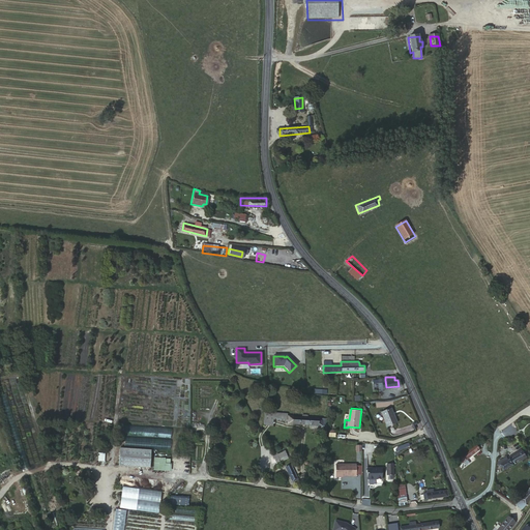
[(399,423),(392,408),(382,411),(387,427),(399,423)]
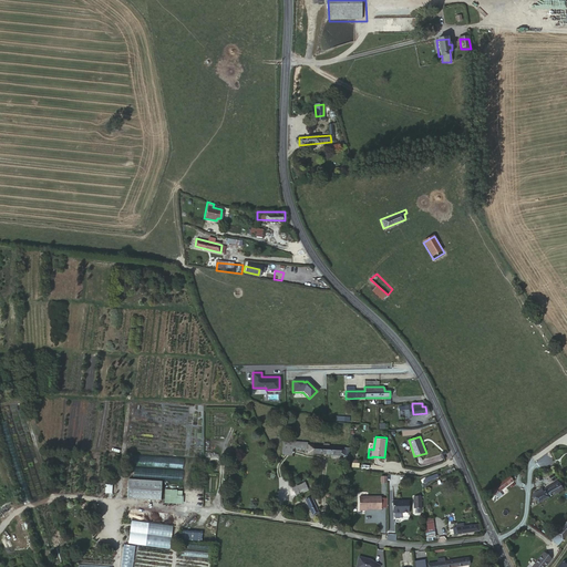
[(298,451),(298,443),(285,441),(284,449),(298,451)]
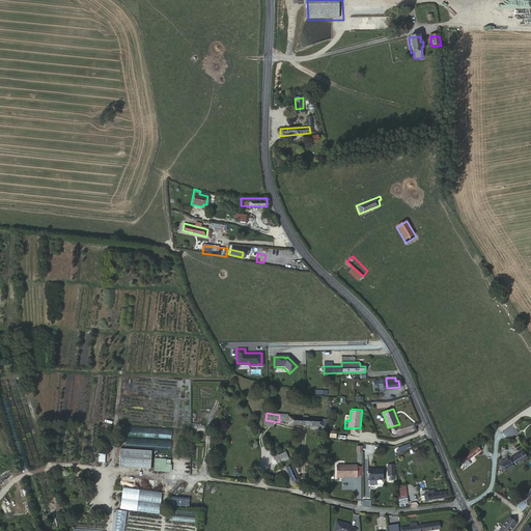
[(319,418),(307,417),(308,414),(301,413),(301,416),(294,416),(292,424),(323,427),(327,428),(328,418),(319,418)]
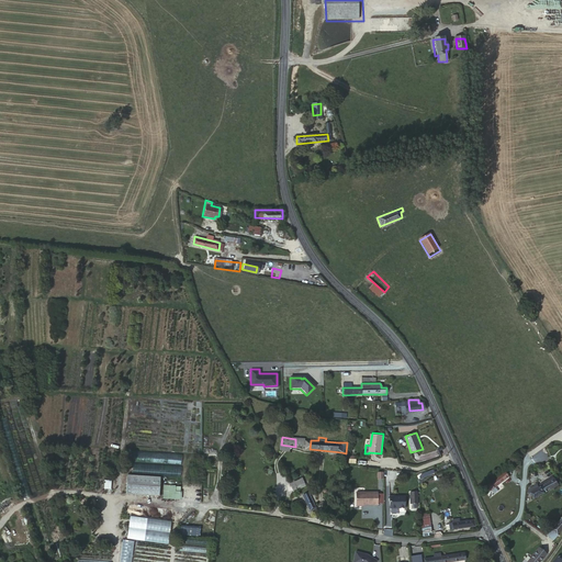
[(180,474),(181,453),(134,450),(133,461),(143,462),(143,468),(148,468),(148,472),(180,474)]
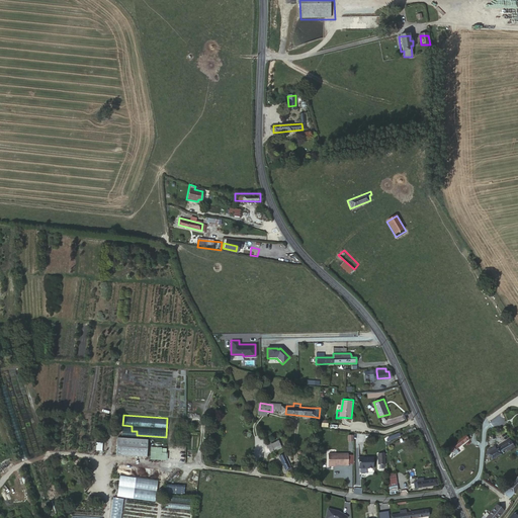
[(450,454),(470,440),(467,435),(447,450),(450,454)]
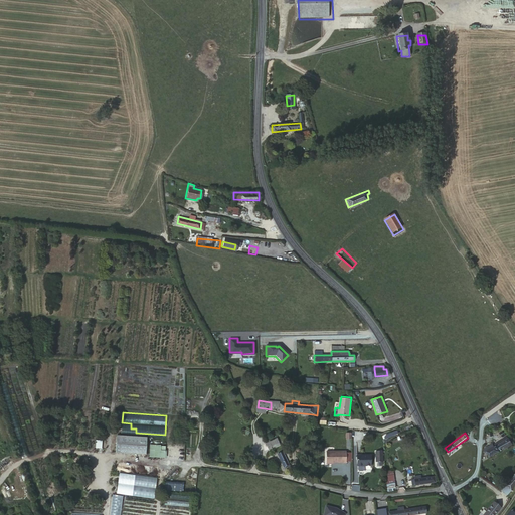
[(116,435),(115,452),(145,454),(146,436),(116,435)]
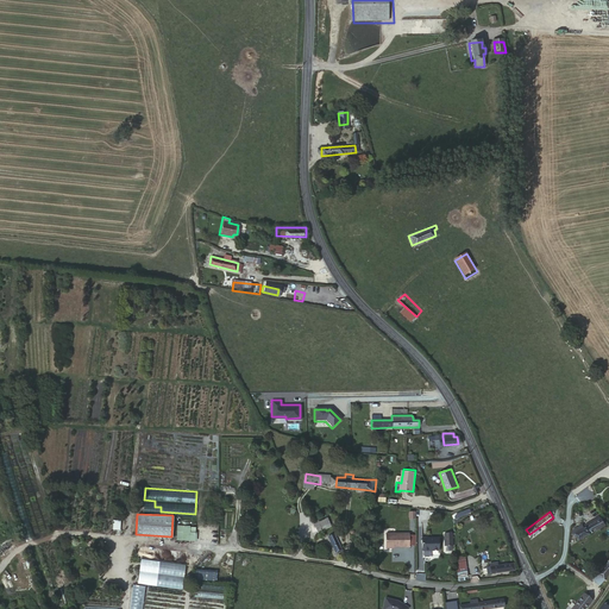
[(327,516),(320,520),(315,522),(320,532),(325,529),(332,527),(327,516)]
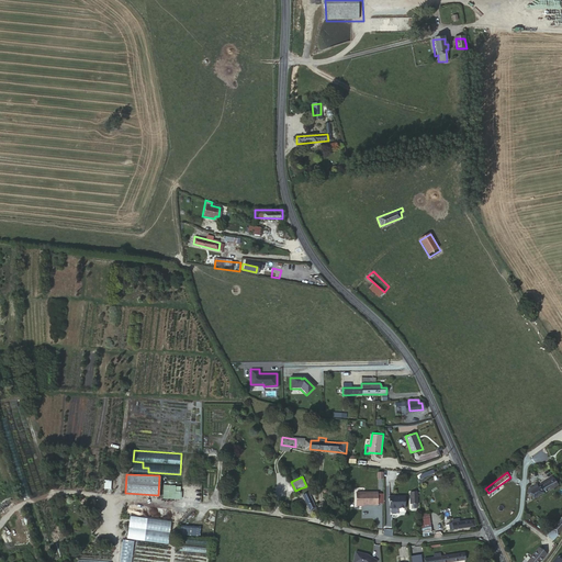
[(535,492),(531,494),(535,501),(558,487),(554,480),(535,492)]
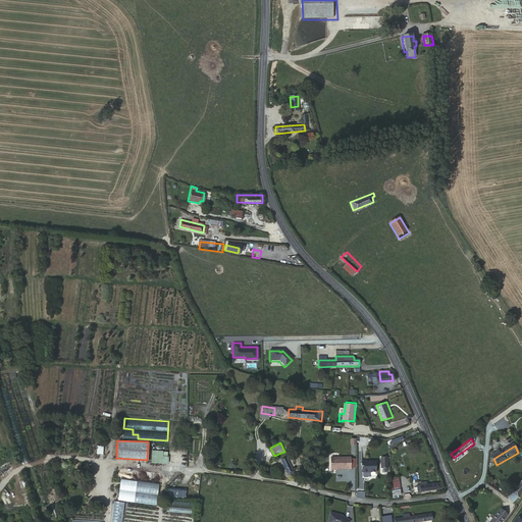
[(167,463),(168,451),(151,450),(151,462),(167,463)]
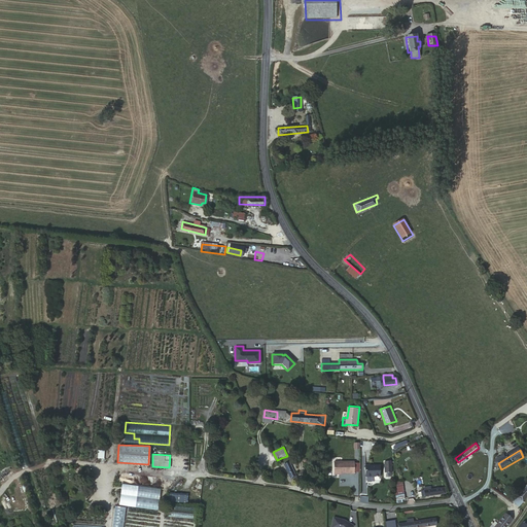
[(335,475),(355,475),(355,472),(355,464),(355,462),(335,462),(335,475)]
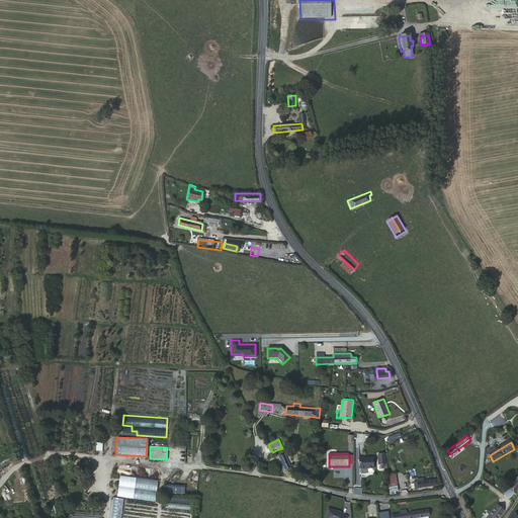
[(289,469),(282,455),(278,457),(284,471),(289,469)]
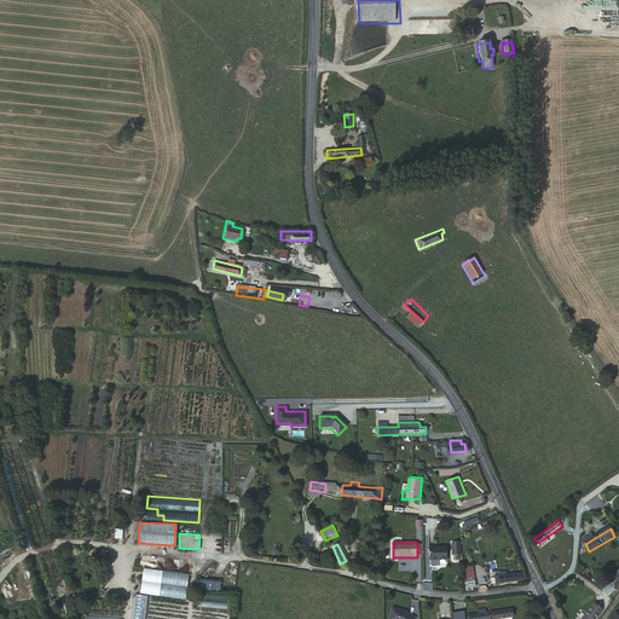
[(447,559),(446,545),(429,547),(429,559),(431,559),(431,565),(432,565),(437,565),(437,563),(439,563),(439,559),(447,559)]
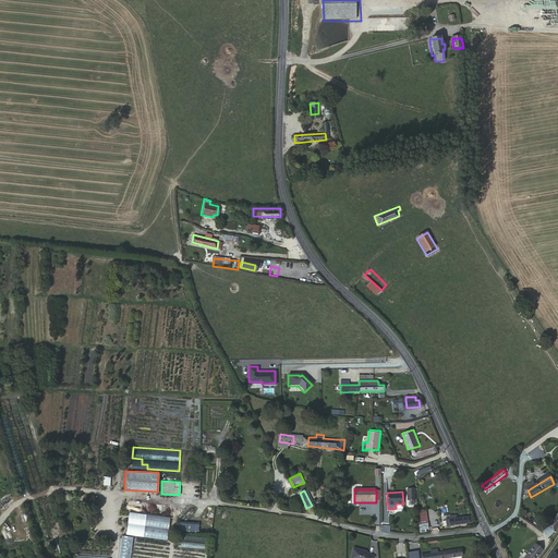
[(420,510),(421,514),(419,516),(420,523),(419,523),(420,530),(428,529),(427,514),(426,510),(420,510)]
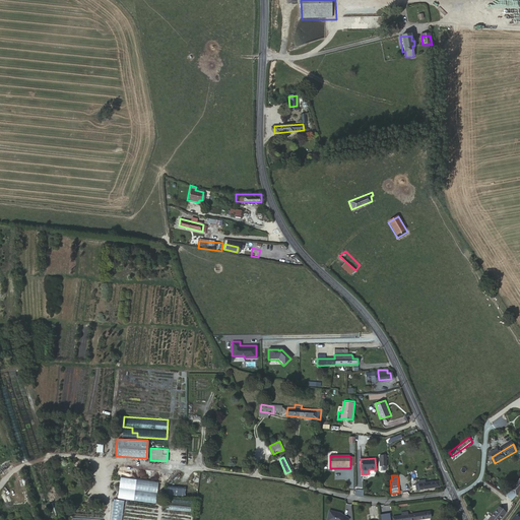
[(155,503),(157,481),(119,476),(117,499),(155,503)]
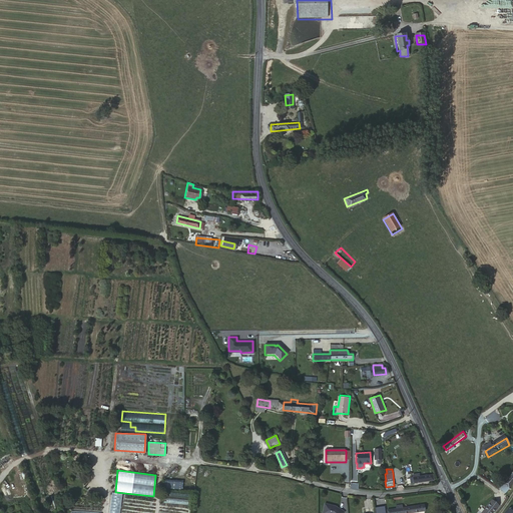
[(409,481),(414,481),(414,484),(434,480),(433,474),(419,475),(419,472),(410,473),(410,477),(408,477),(409,481)]
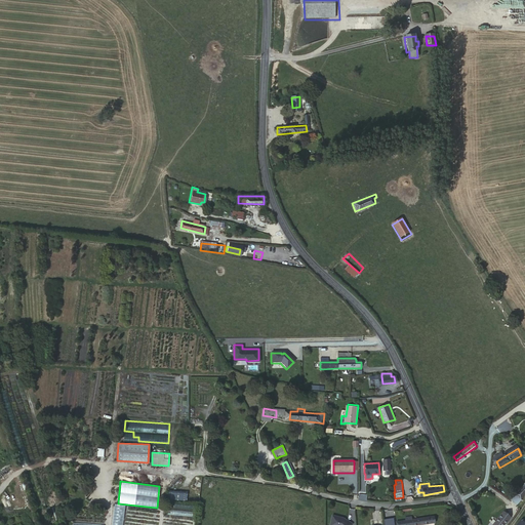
[(113,503),(111,524),(122,524),(124,505),(113,503)]
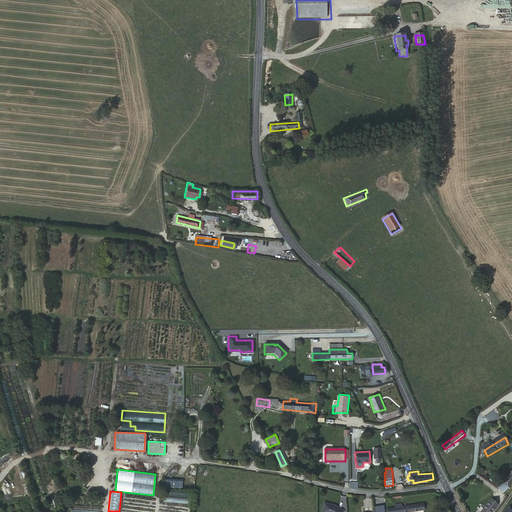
[(491,511),(497,505),(491,500),(481,511),(491,511)]
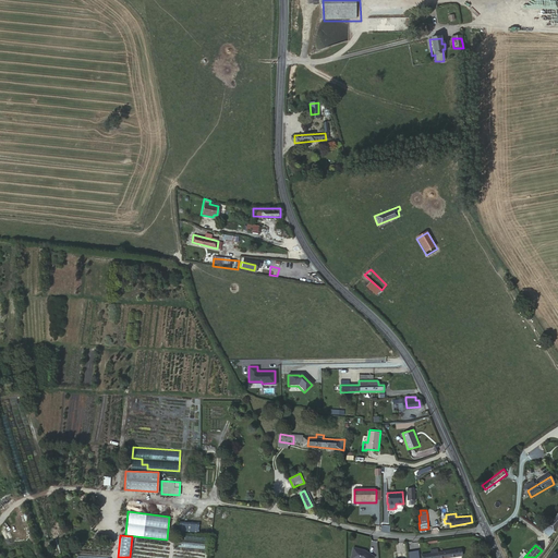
[(365,550),(353,548),(351,557),(372,557),(374,555),(368,552),(368,553),(365,550)]
